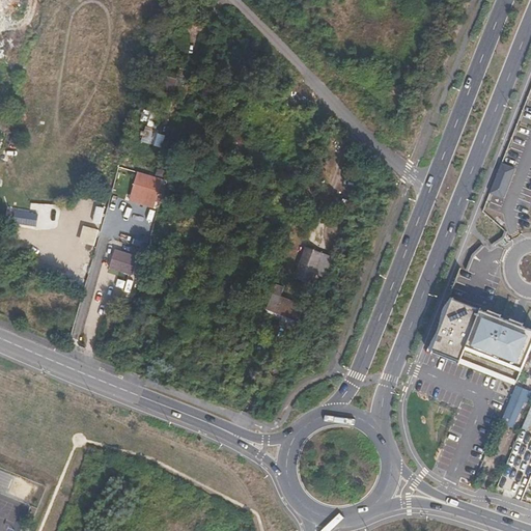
[(162,147),(167,133),(146,127),(142,141),(162,147)]
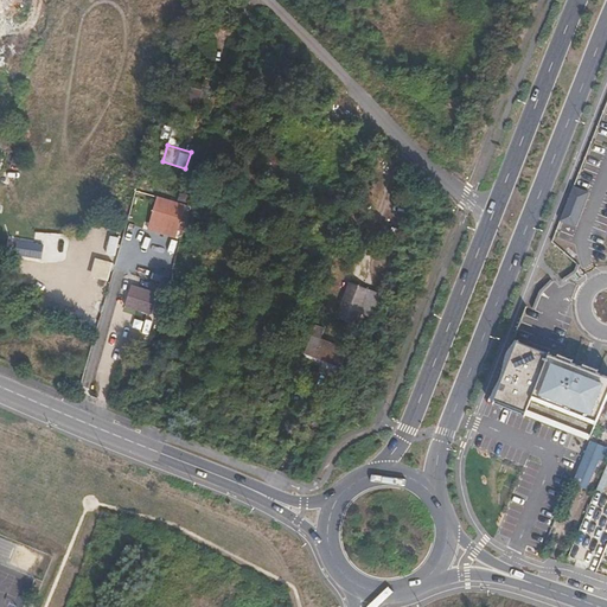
[(568,225),(563,240),(574,242),(588,191),(573,186),(561,224),(568,225)]
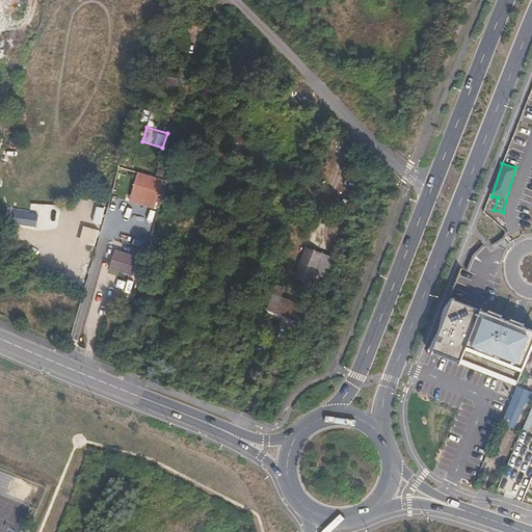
[(163,179),(138,173),(132,195),(157,203),(163,179)]
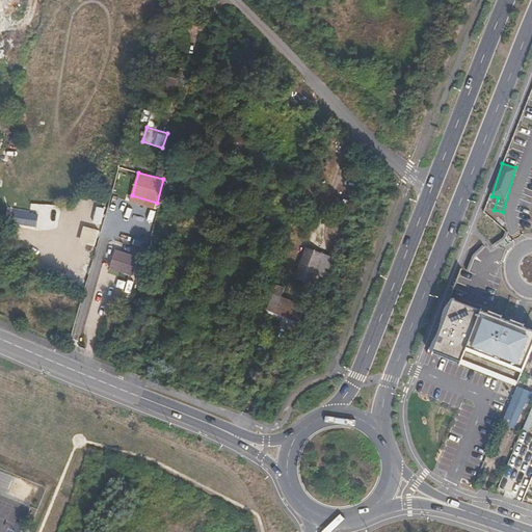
[(157,203),(132,195),(130,202),(155,208),(157,203)]
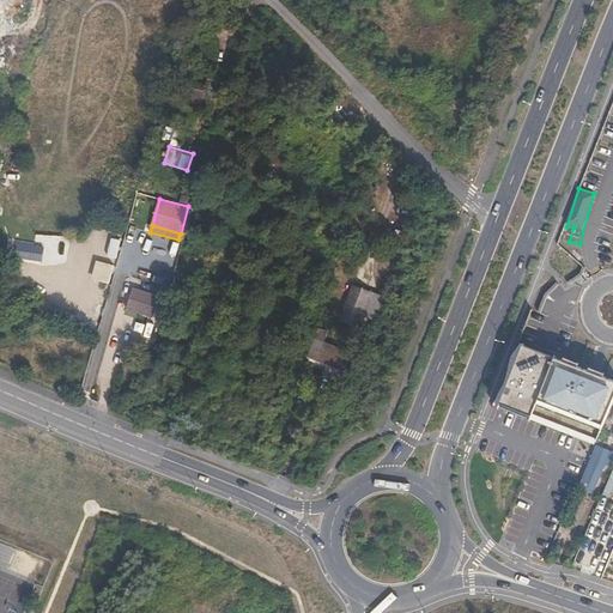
[(111,234),(109,256),(119,258),(122,235),(111,234)]
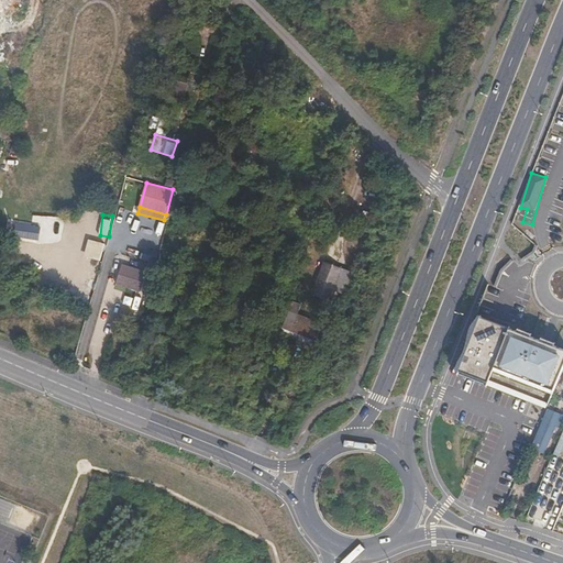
[(7,234),(40,240),(42,224),(9,219),(7,234)]
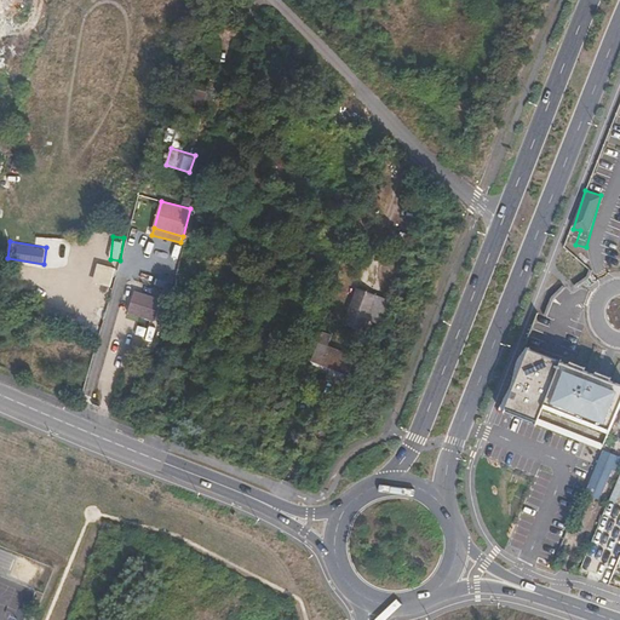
[(112,287),(116,268),(99,263),(93,282),(112,287)]
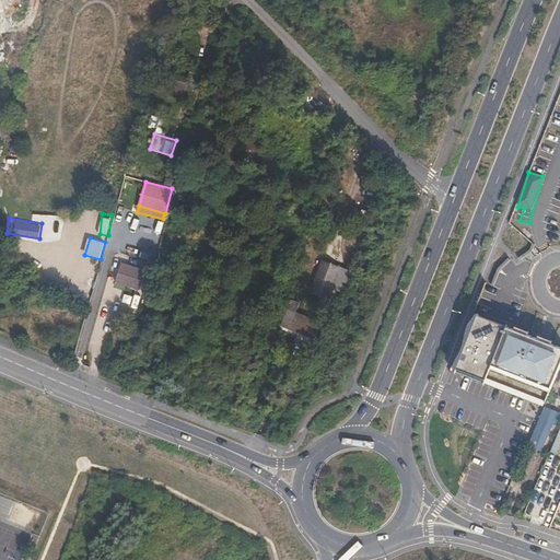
[(343,251),(318,241),(311,261),(319,265),(314,282),(329,289),(343,251)]
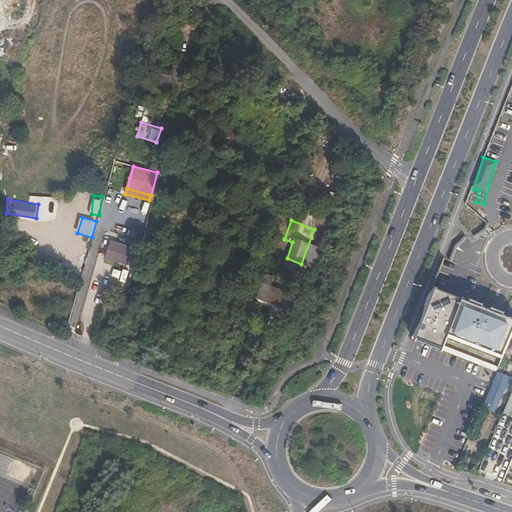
[(106,258),(130,265),(137,245),(113,237),(106,258)]
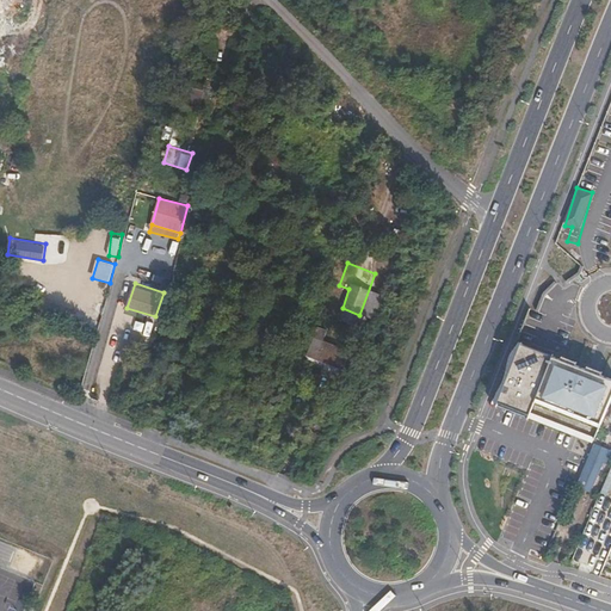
[(100,316),(105,298),(98,296),(94,315),(100,316)]
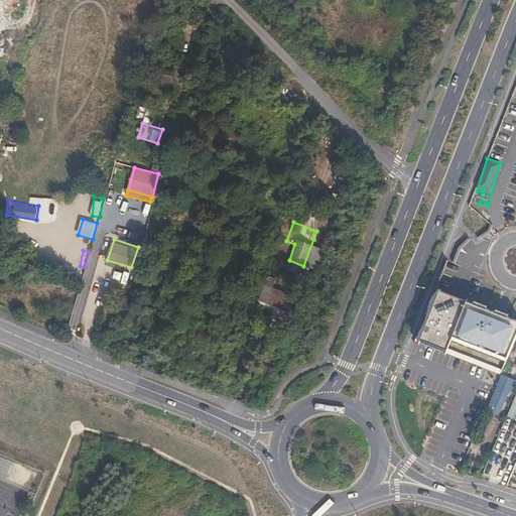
[(284,273),(272,268),(260,302),(287,312),(296,286),(282,280),(284,273)]
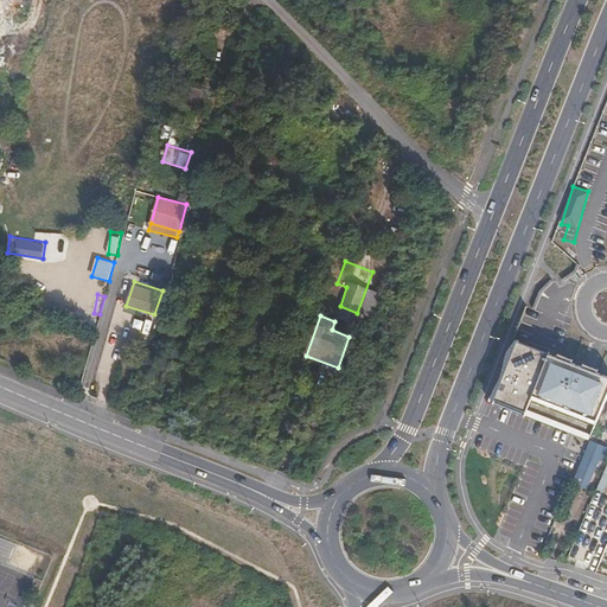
[(592,436),(606,400),(606,376),(513,342),(491,398),(592,436)]
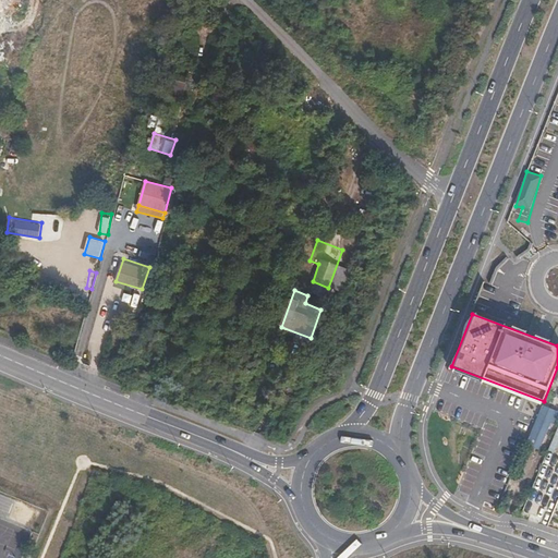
[(557,412),(557,409),(552,407),(543,403),(538,416),(528,443),(540,448),(552,420),(555,421),(557,412)]
